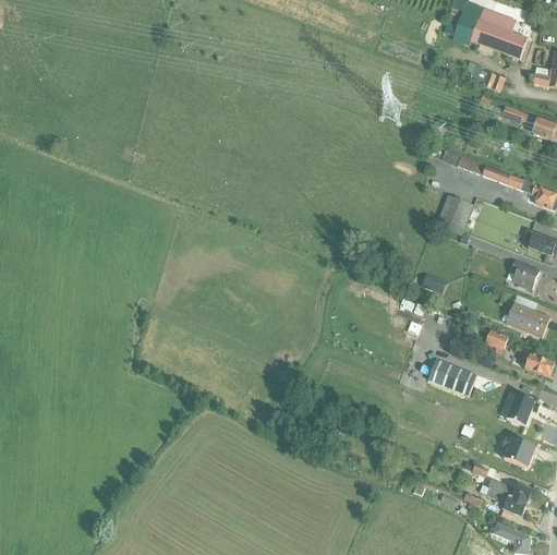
[(456,0),(445,32),(453,35),(451,39),(469,46),(470,40),(479,44),(477,49),(492,55),(493,49),(519,59),(528,37),(511,31),(516,19),(463,0),(456,0)]
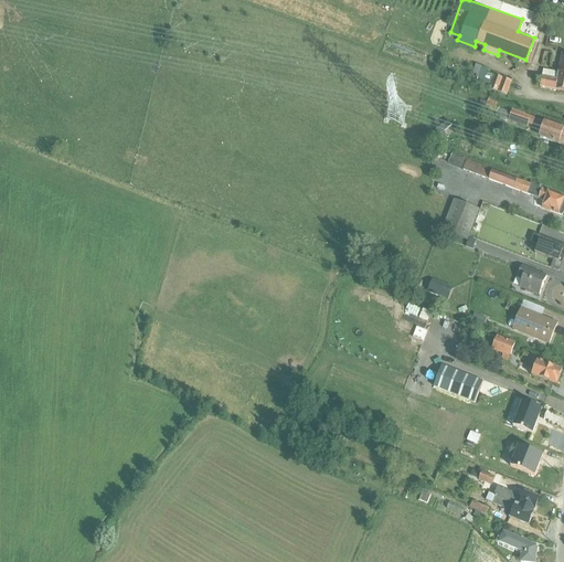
[(543,66),(540,84),(563,88),(563,52),(561,52),(557,70),(543,66)]
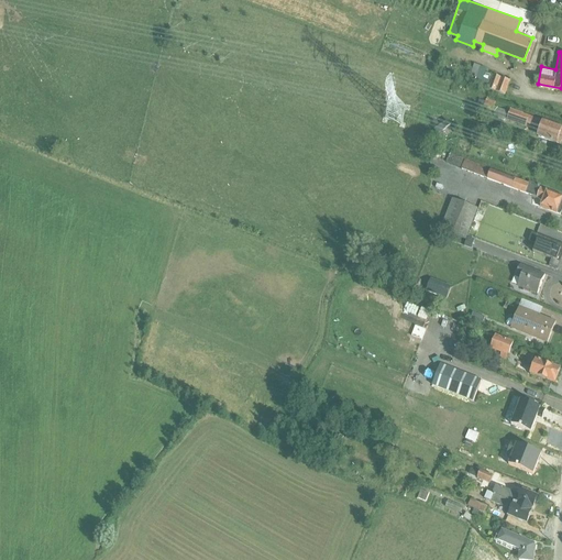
[(473,61),(470,70),(474,72),(473,74),(474,74),(472,80),(504,92),(509,78),(484,69),(486,65),(473,61)]
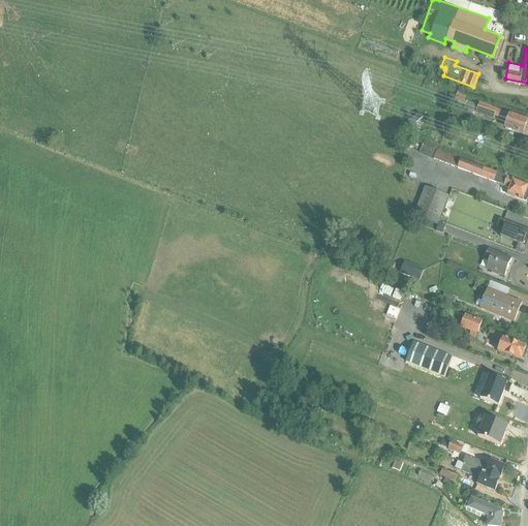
[(449,91),(446,101),(452,103),(452,104),(460,107),(461,106),(473,111),(476,102),(464,97),(467,90),(457,86),(455,93),(449,91)]
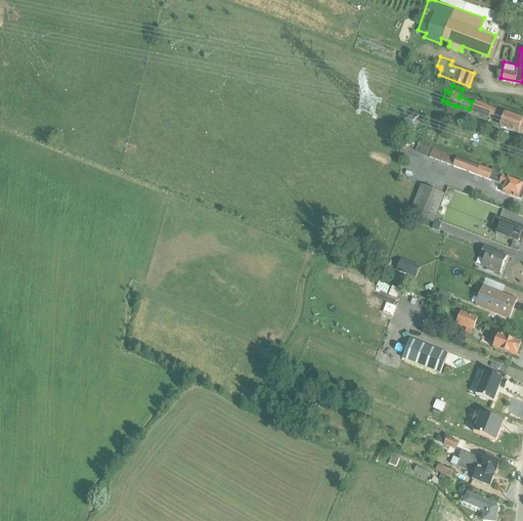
[(517,130),(522,117),(474,99),(471,110),(488,116),(489,113),(500,117),(502,115),(503,115),(499,124),(517,130)]
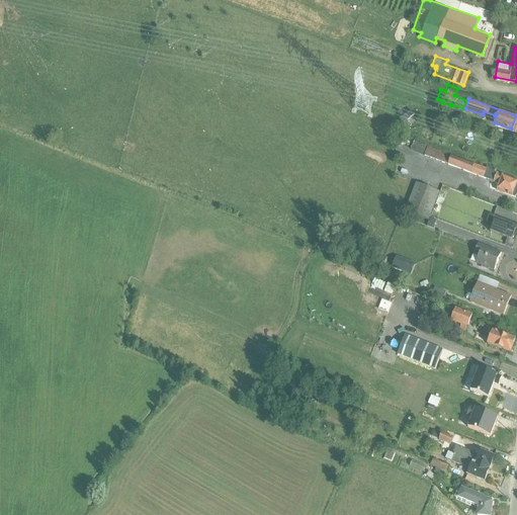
[(511,193),(516,178),(495,170),(496,168),(486,164),(486,166),(413,139),(410,147),(424,152),(424,154),(498,181),(496,187),(511,193)]
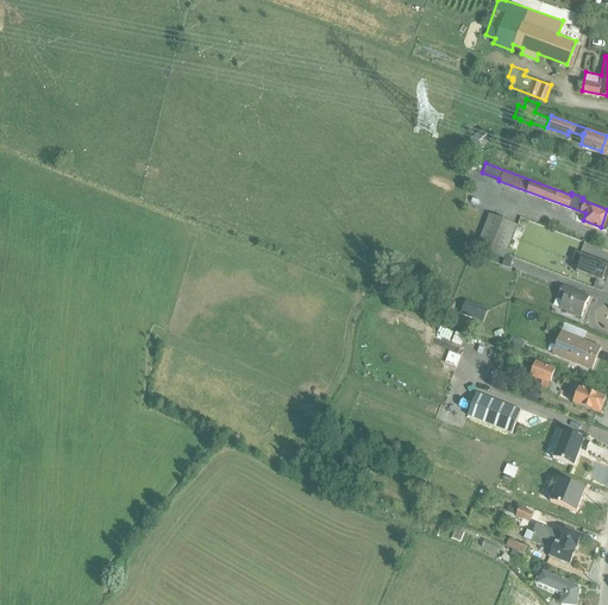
[(488,212),(476,245),(503,256),(516,222),(488,212)]
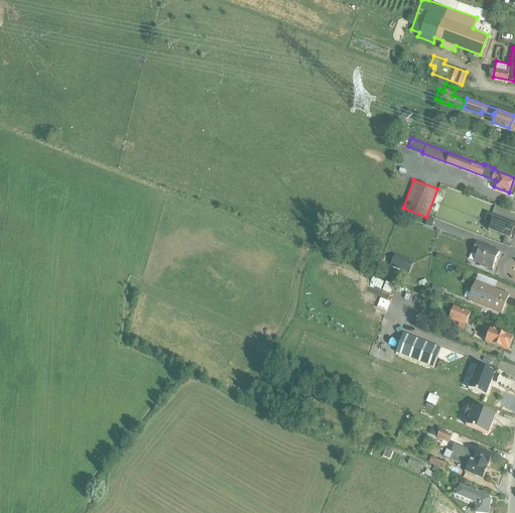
[(514,221),(487,211),(484,218),(491,220),(488,228),(505,234),(503,240),(510,243),(514,230),(514,221)]
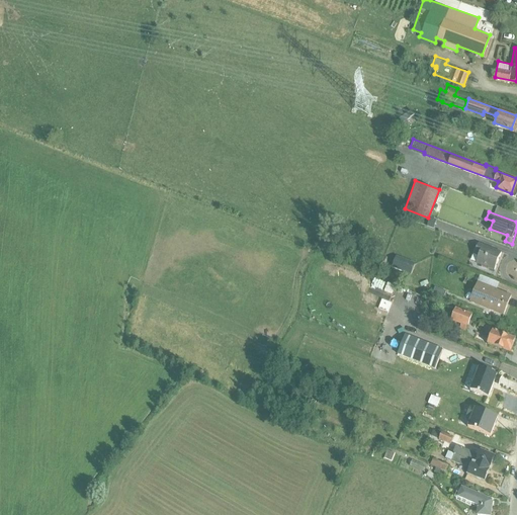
[(429,216),(426,224),(432,226),(435,218),(429,216)]
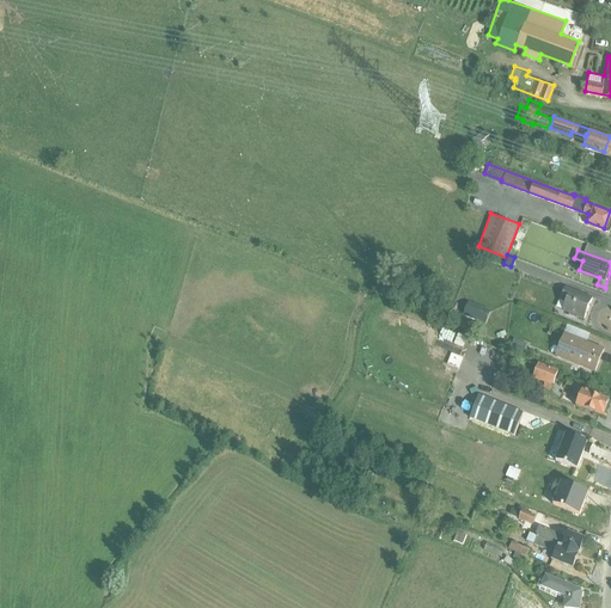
[(564,284),(560,296),(566,299),(562,307),(584,315),(592,295),(564,284)]
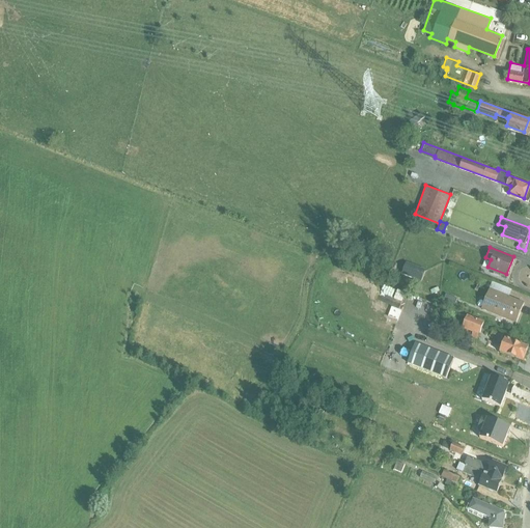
[(406,260),(401,272),(420,279),(424,268),(406,260)]
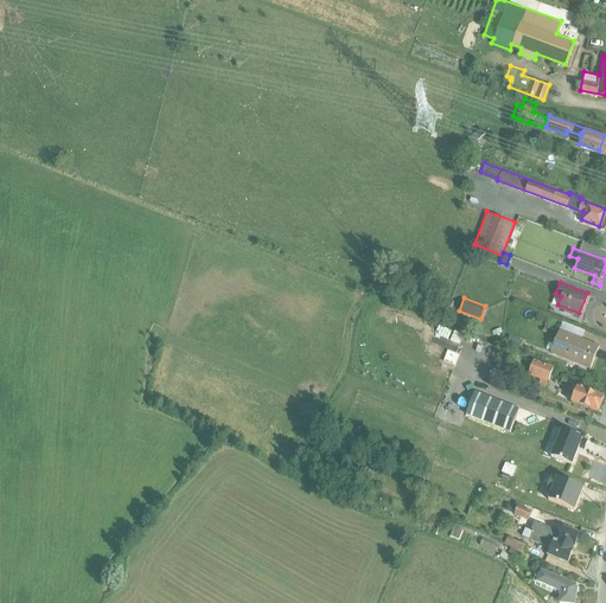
[(559,328),(581,337),(585,328),(562,319),(559,328)]
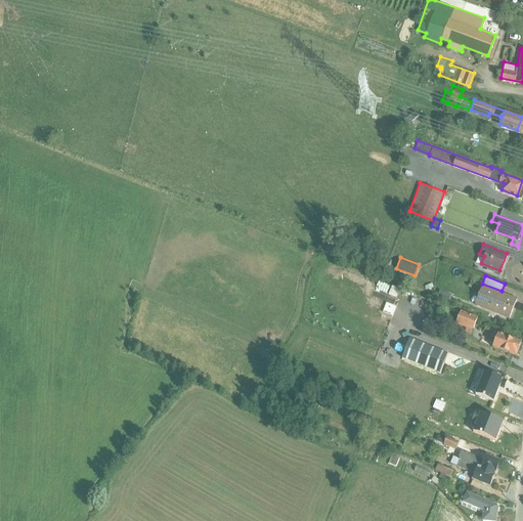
[(502,291),(482,284),(475,302),(509,316),(516,297),(502,291)]
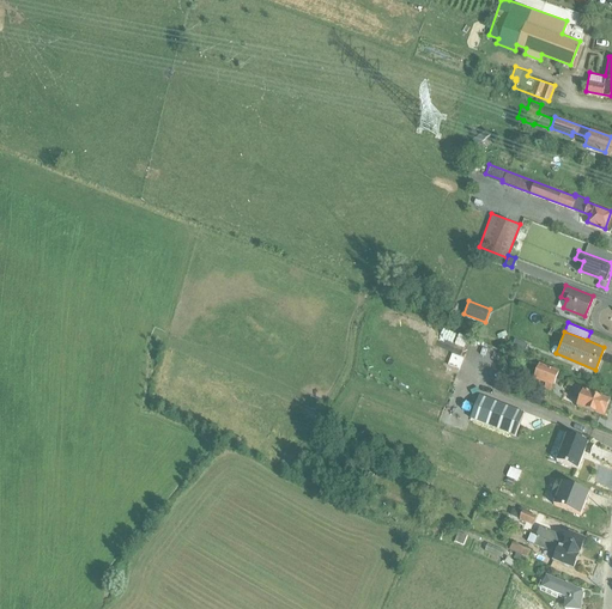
[(514,336),(513,342),(525,347),(527,341),(514,336)]
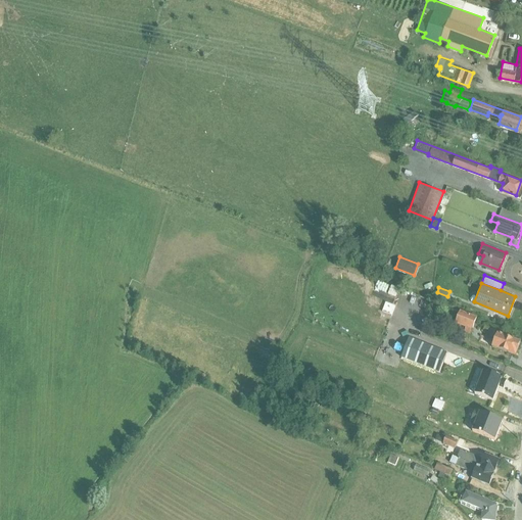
[(459,309),(455,321),(465,325),(463,329),(470,332),(476,315),(459,309)]
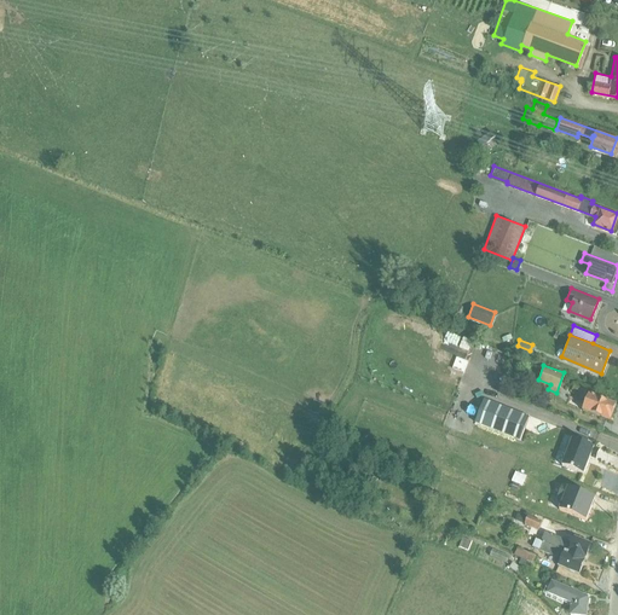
[(588,393),(585,398),(582,406),(610,418),(616,402),(588,392),(588,393)]
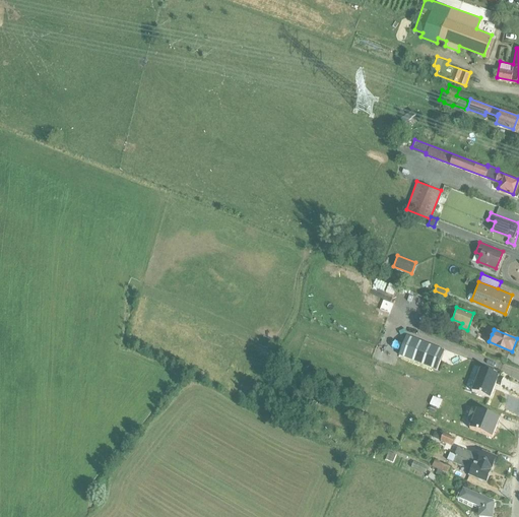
[(426,422),(423,430),(432,432),(435,424),(426,422)]
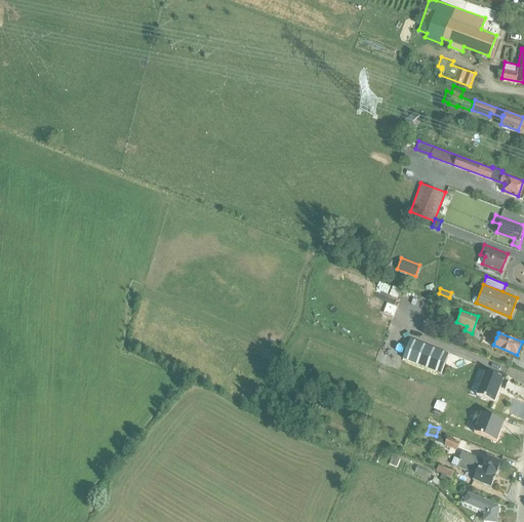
[(439,434),(436,439),(456,448),(458,440),(452,438),(453,434),(449,432),(446,437),(439,434)]
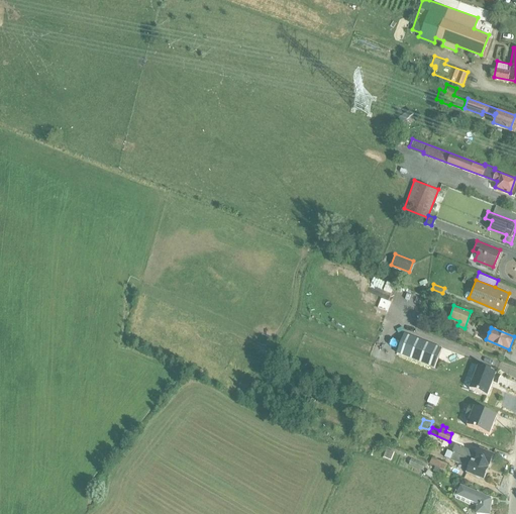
[(450,449),(488,465),(493,452),(479,446),(477,451),(466,446),(467,443),(455,438),(450,449)]
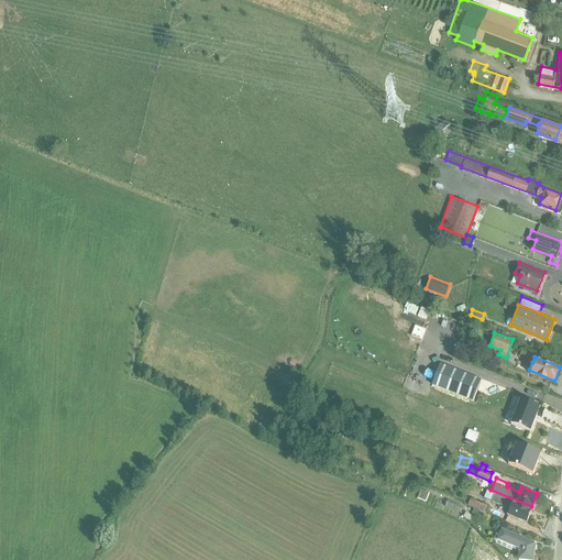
[(420,487),(417,495),(425,498),(428,491),(420,487)]
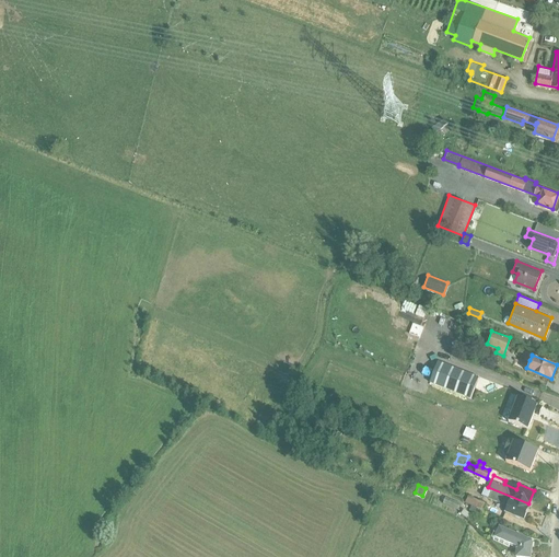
[(528,503),(488,487),(484,485),(480,492),(507,503),(504,510),(523,518),(528,503)]
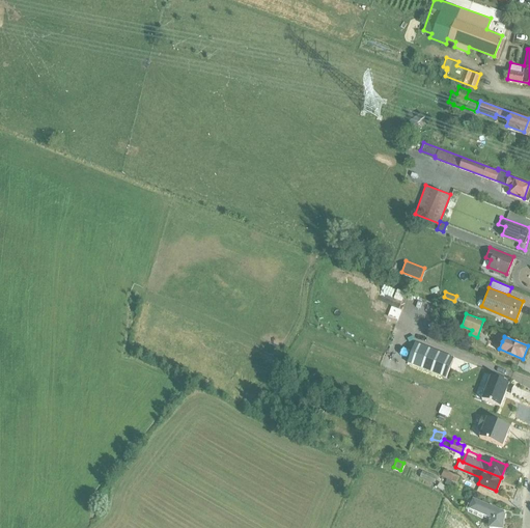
[(443,468),(440,474),(457,481),(461,475),(443,468)]
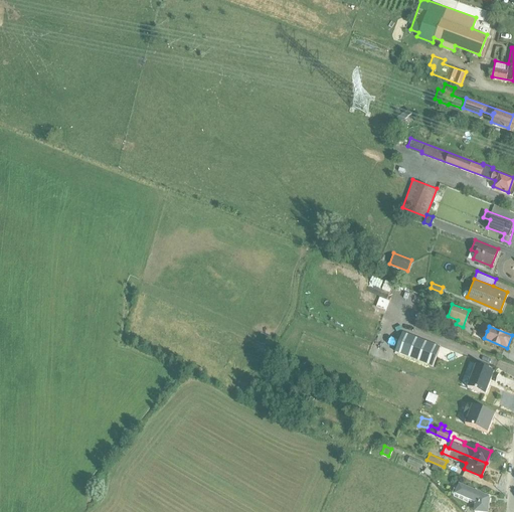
[(408,455),(406,461),(420,466),(422,461),(408,455)]
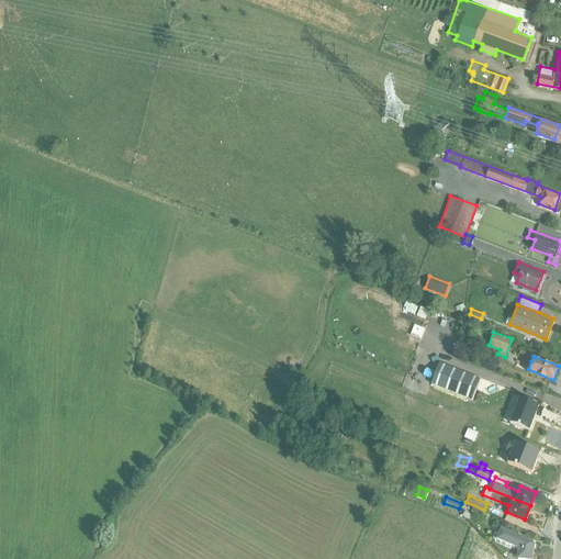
[(464,509),(461,513),(471,520),(474,515),(464,509)]
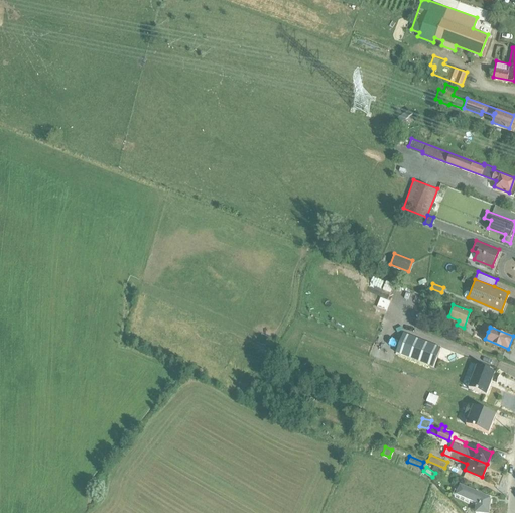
[(456,482),(454,485),(458,487),(455,493),(475,501),(475,510),(488,512),(489,496),(460,482),(459,484),(456,482)]
